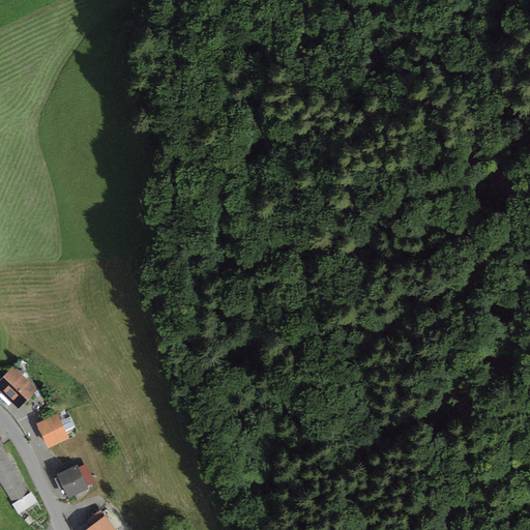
[(37,389),(12,365),(0,378),(0,392),(0,393),(11,403),(18,409),(37,389)]
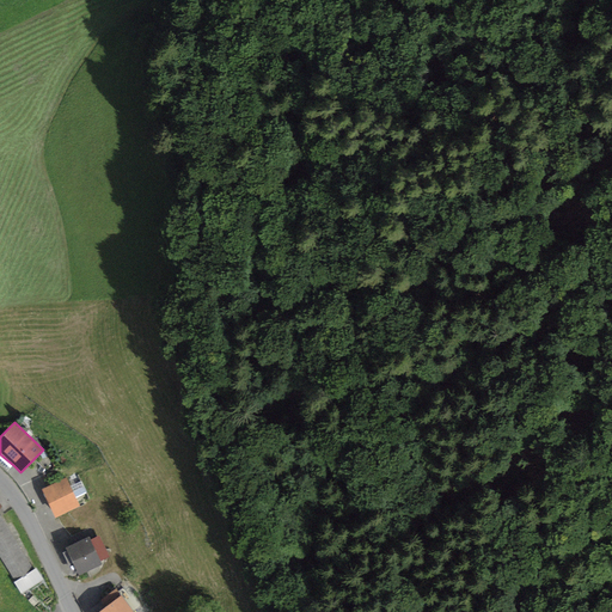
[(13,465),(0,454),(0,464),(7,471),(13,465)]
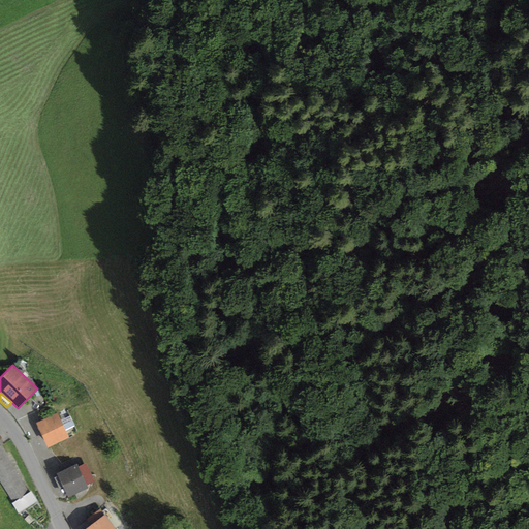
[(61,419),(58,412),(36,423),(48,447),(69,438),(65,430),(61,419)]
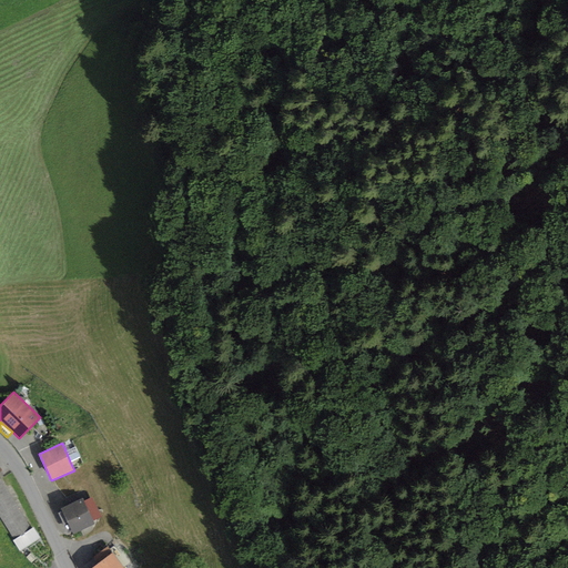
[(75,446),(66,450),(70,462),(81,457),(75,446)]
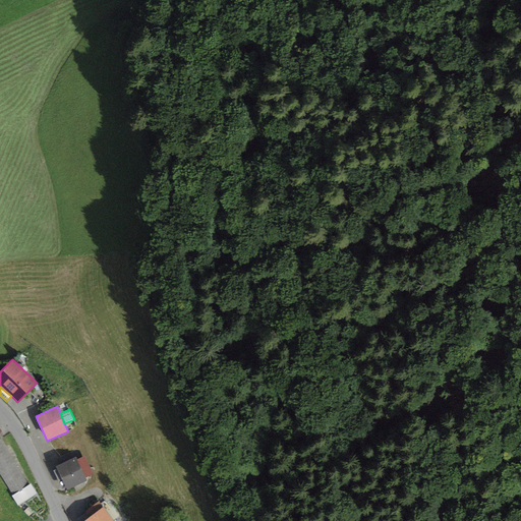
[(2,440),(0,441),(0,472),(13,495),(12,496),(18,506),(39,494),(32,481),(29,483),(2,440)]
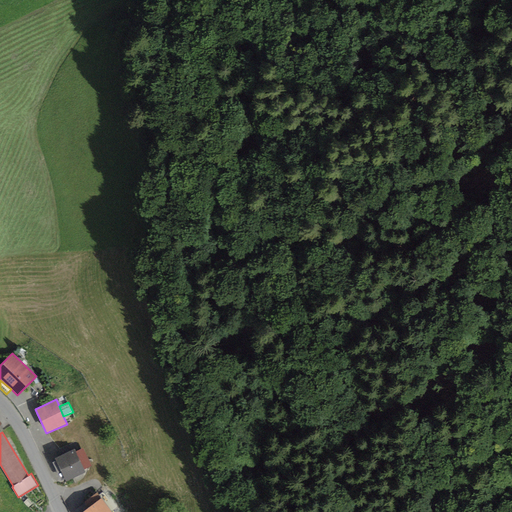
[(60,455),(55,458),(65,481),(85,472),(84,469),(76,451),(75,450),(79,448),(75,441),(58,449),(60,455)]
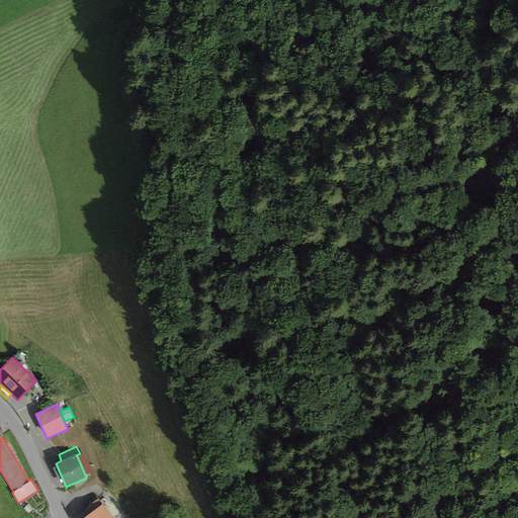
[(84,453),(77,456),(85,475),(92,470),(84,453)]
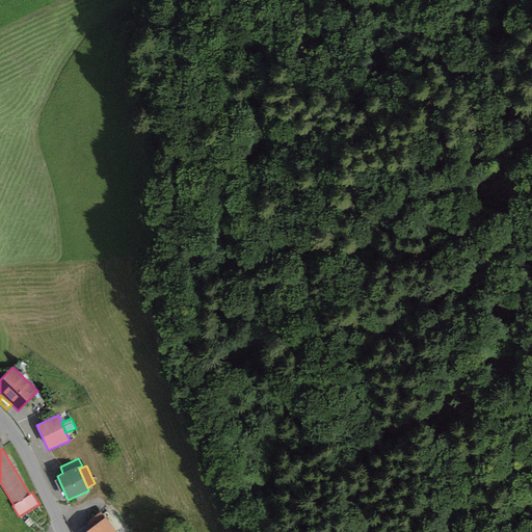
[(115,531),(101,511),(87,522),(91,527),(83,531),(115,531)]
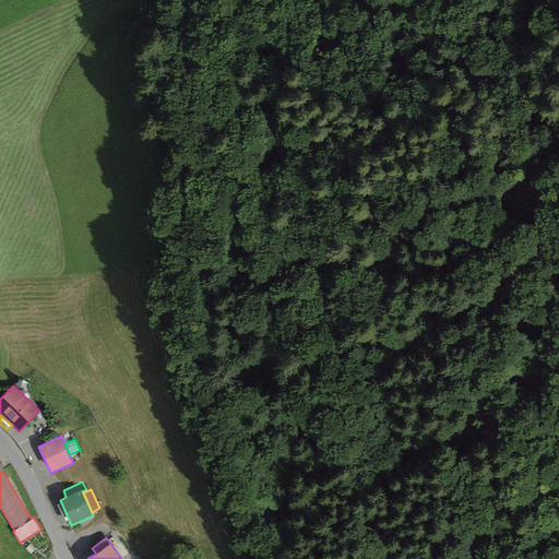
[(87,558),(96,554),(92,548),(81,556),(83,558),(87,558)]
